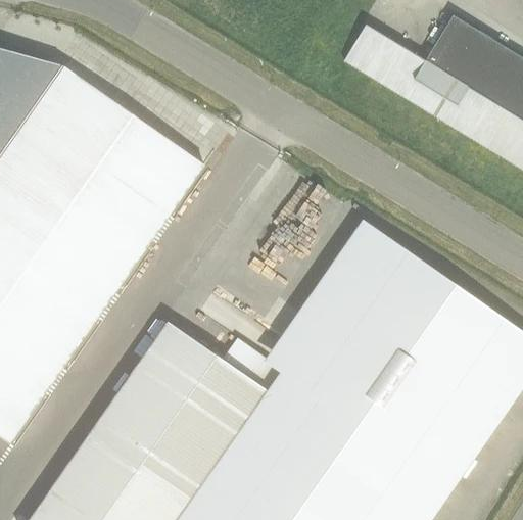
[(522,55),(455,13),(426,60),(366,24),(344,59),(522,168),(522,55)]
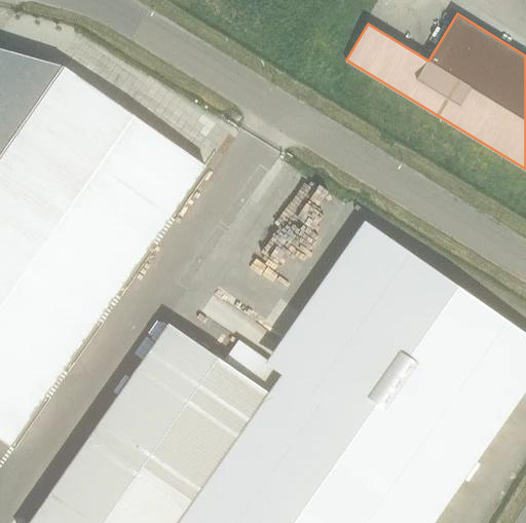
[(0,157),(64,66),(0,49),(0,157)]
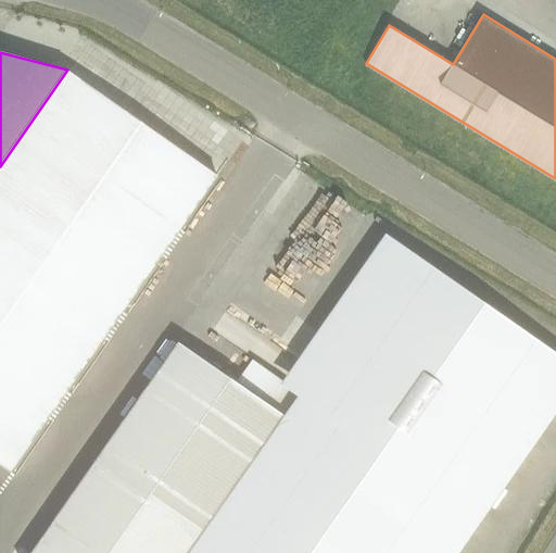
[(0,464),(12,473),(219,176),(67,70),(0,166),(0,464)]
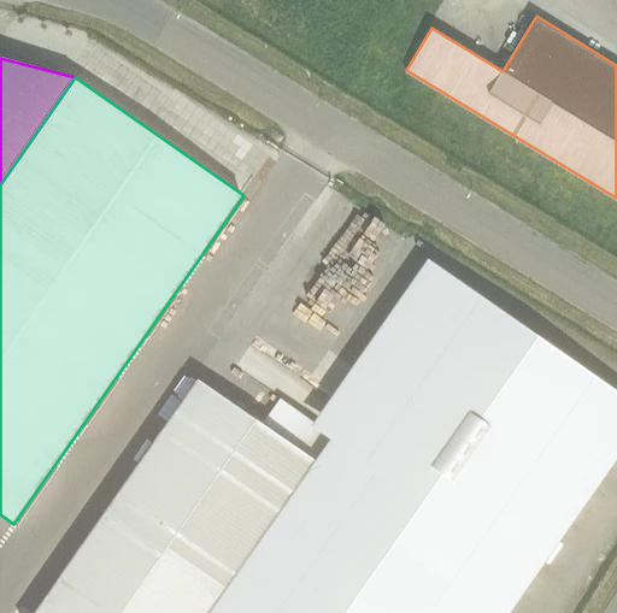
[(246,554),(204,612),(471,612),(616,404),(616,389),(444,269),(312,458),(246,554)]
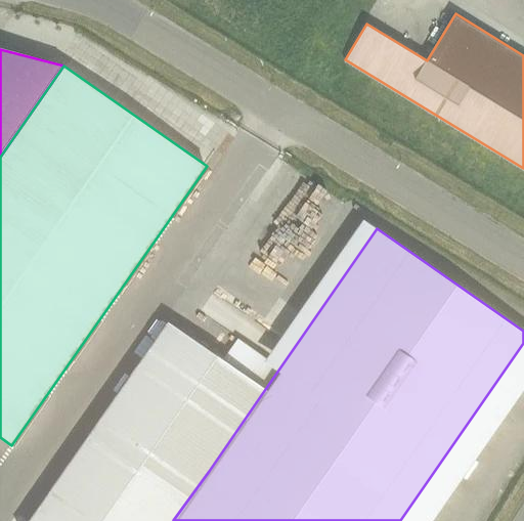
[(324,288),(337,268),(281,235),(271,254),(262,248),(256,259),(251,256),(244,269),(309,309),(323,287),(324,288)]
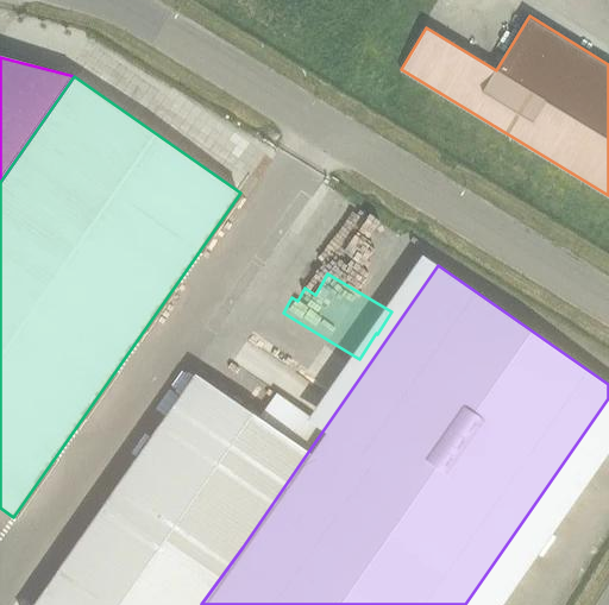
[(50,581),(32,604),(201,604),(243,547),(308,452),(195,373),(50,581)]
